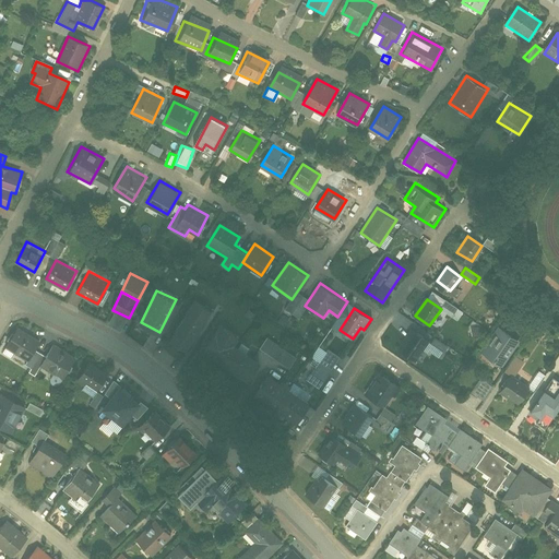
[(204,349),(247,380),(261,360),(235,343),(240,335),(222,323),(204,349)]
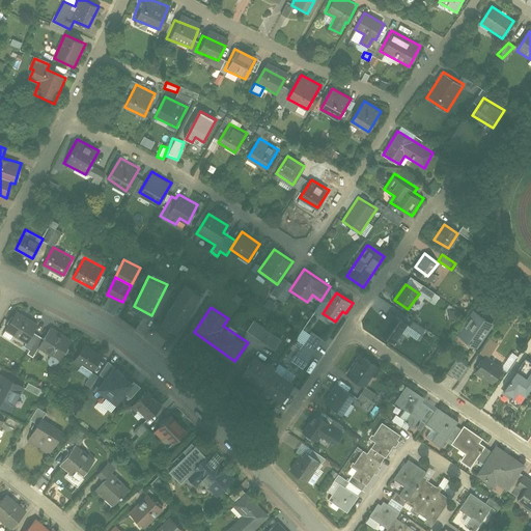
[(39,322),(17,308),(5,329),(26,341),(24,344),(29,347),(37,333),(34,331),(39,322)]
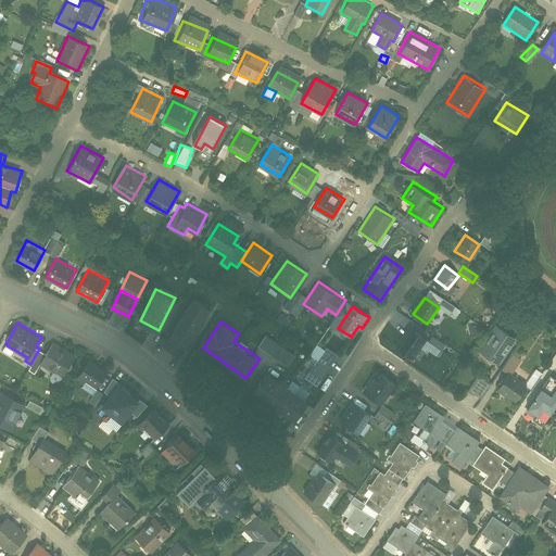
[(411,327),(396,346),(412,357),(427,338),(411,327)]
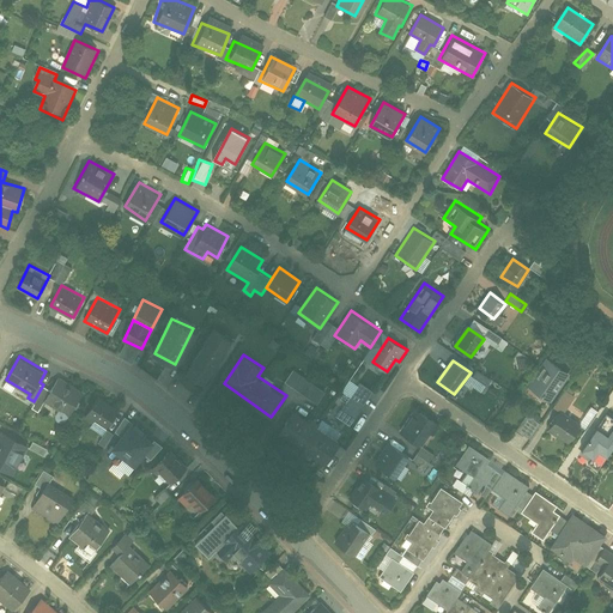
[(528,387),(548,400),(566,374),(546,360),(528,387)]
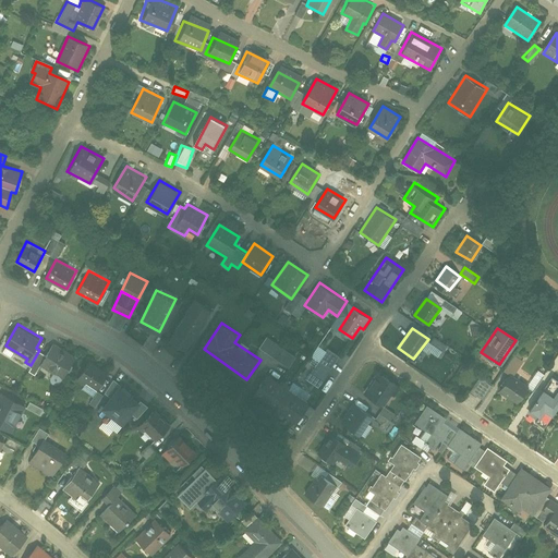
[(258,347),(287,368),(295,358),(266,336),(258,347)]
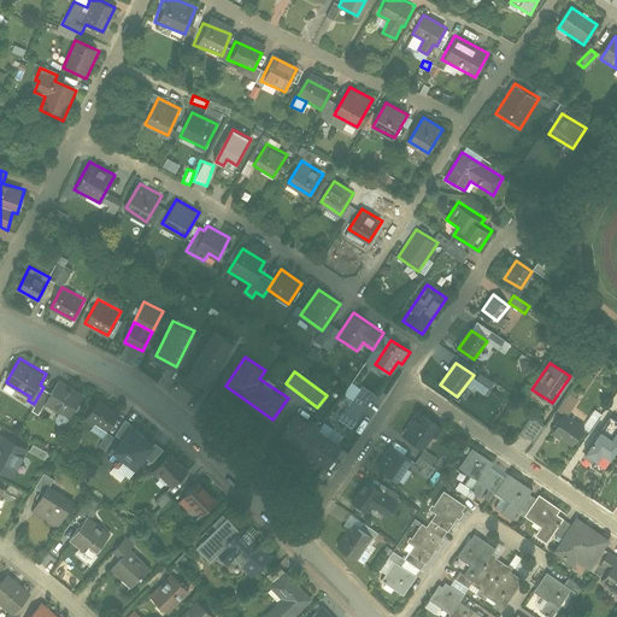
[(51,391),(43,387),(34,404),(31,407),(39,412),(45,401),(70,416),(83,392),(58,376),(51,391)]
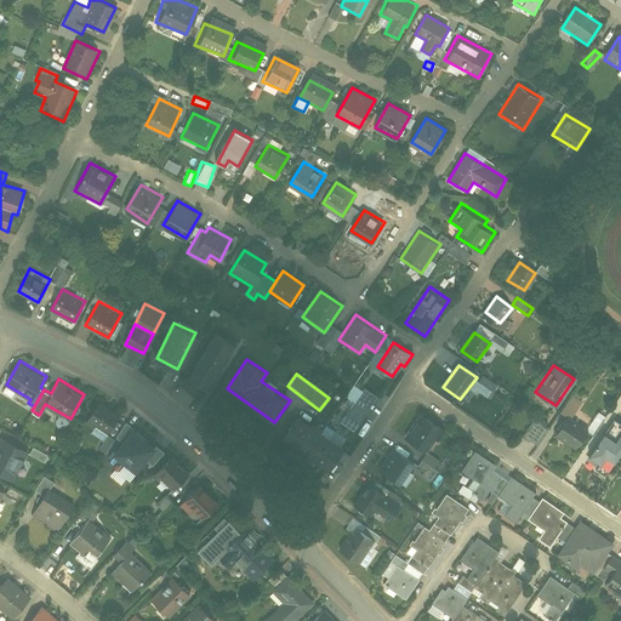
[(353,428),(376,396),(364,387),(340,420),(353,428)]
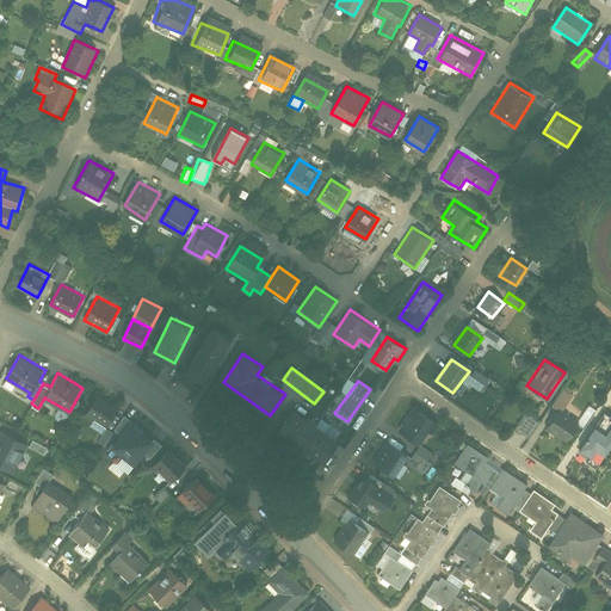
[(118,405),(99,392),(85,414),(104,426),(118,405)]
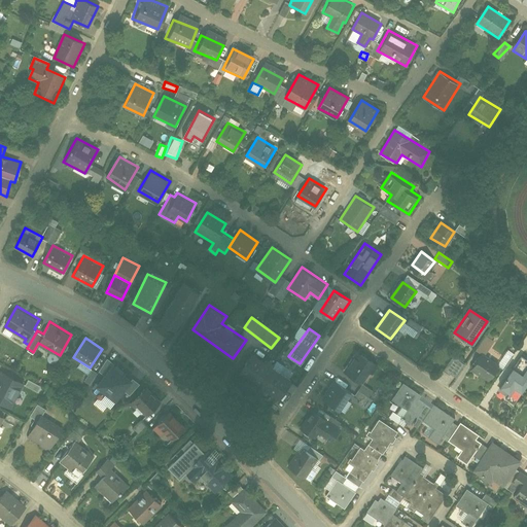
[(358,349),(345,371),(361,381),(375,359),(358,349)]
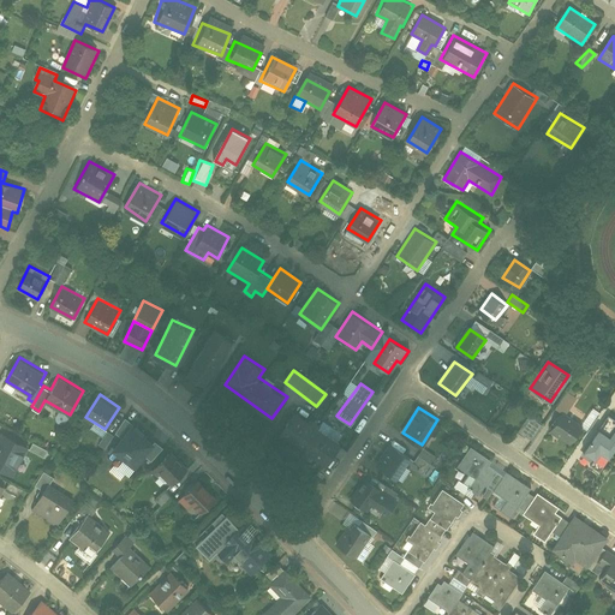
[(584,421),(562,408),(550,430),(571,442),(584,421)]
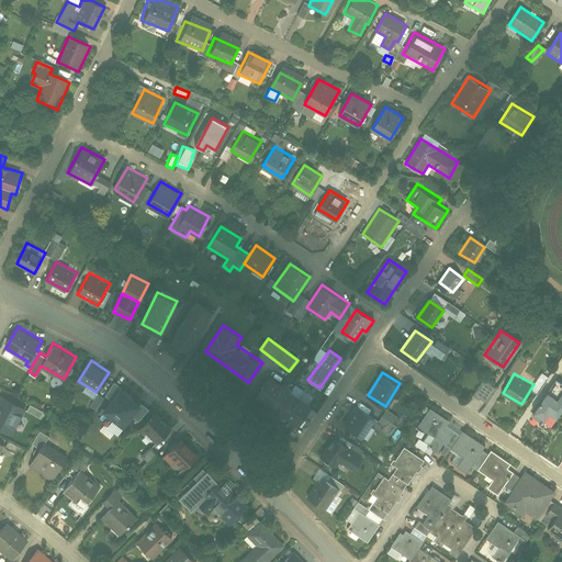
[(269,374),(255,393),(276,408),(290,390),(269,374)]
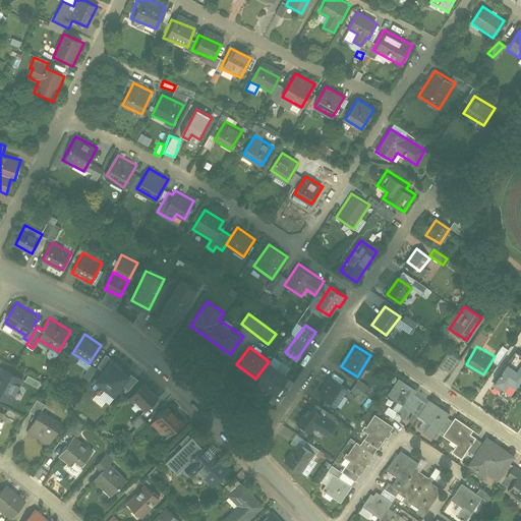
[(520,379),(520,351),(515,347),(495,379),(504,386),(508,380),(517,386),(520,379)]
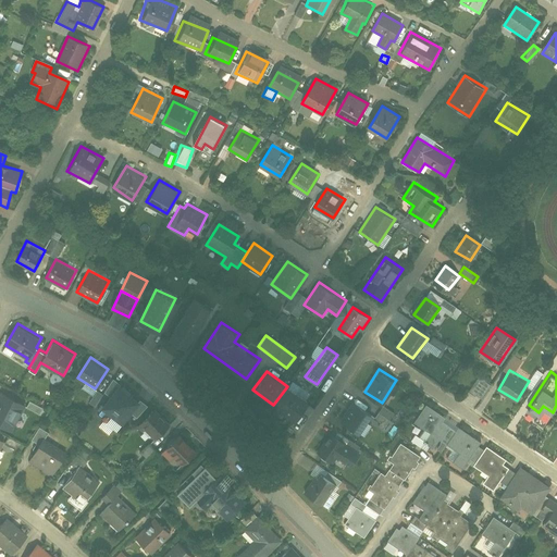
[(478,375),(468,393),(481,400),(491,383),(478,375)]
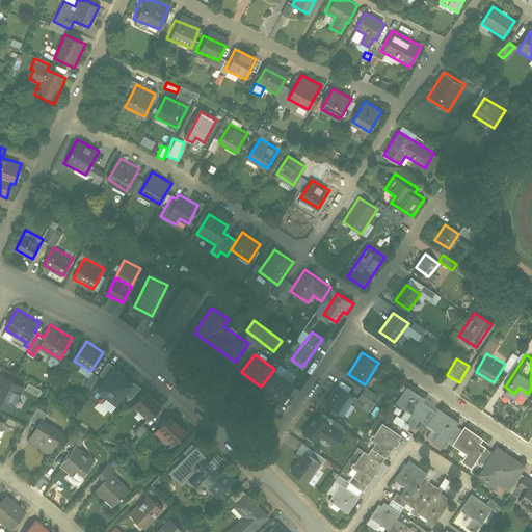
[(274,369),(261,387),(281,401),(294,383),(274,369)]
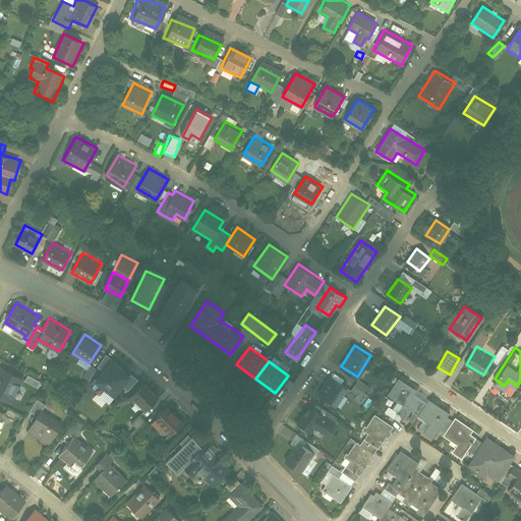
[(129,377),(112,363),(99,381),(96,379),(92,384),(94,385),(92,388),(109,402),(129,377)]
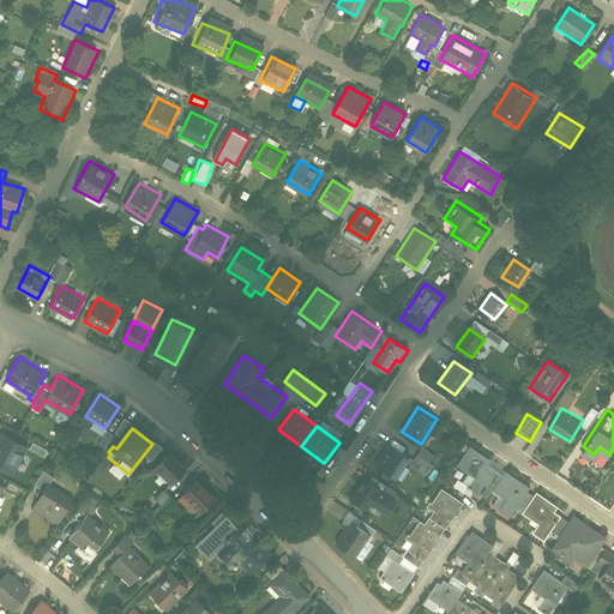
[(2,431),(0,434),(0,467),(11,473),(26,444),(2,431)]
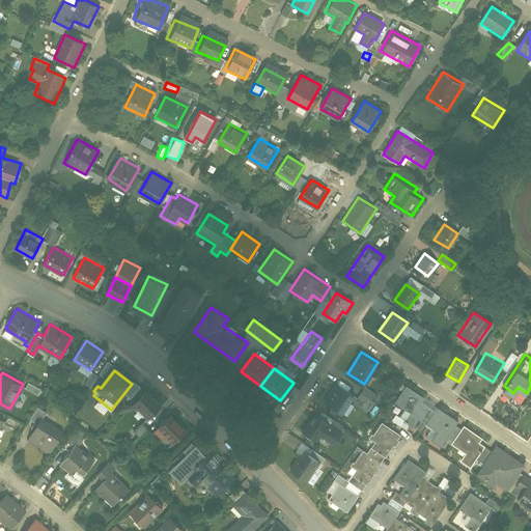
[(89,387),(95,374),(89,372),(84,385),(89,387)]
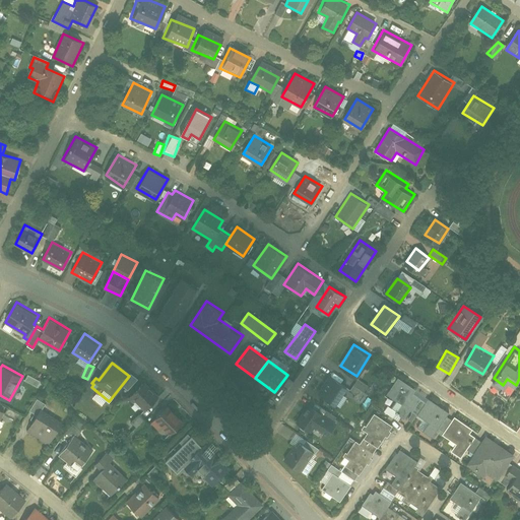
[(23,381),(38,386),(40,380),(25,375),(23,381)]
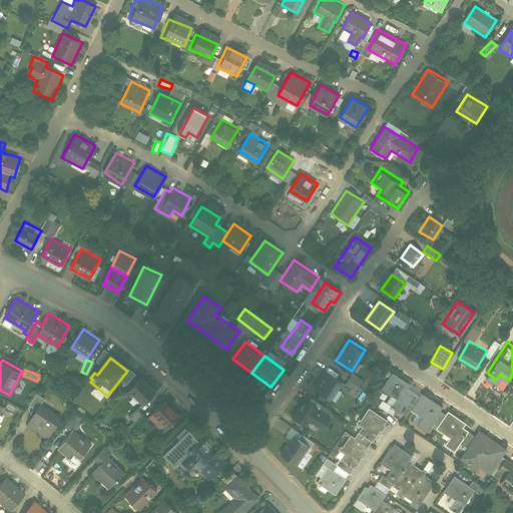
[(326,372),(316,387),(331,398),(342,383),(326,372)]
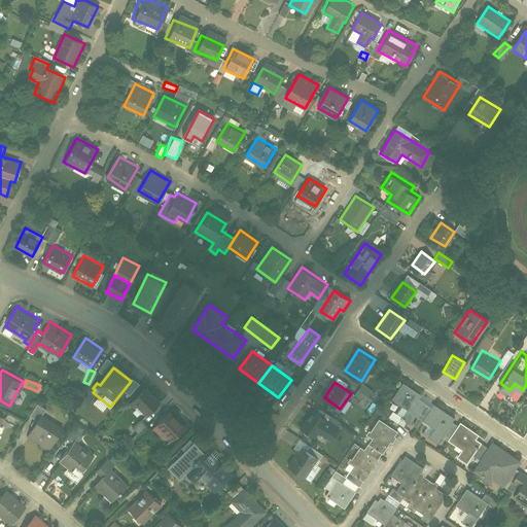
[(421,395),(401,382),(390,398),(403,408),(397,417),(410,425),(416,416),(423,420),(431,408),(419,399),(421,395)]
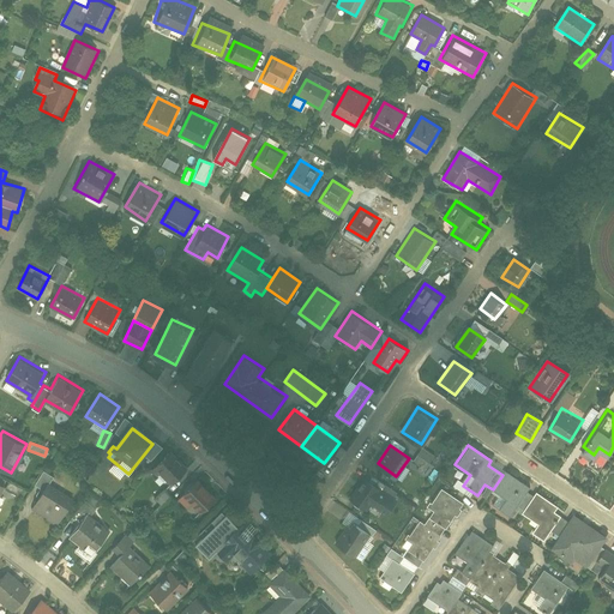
[(411,461),(417,464),(415,469),(422,474),(434,455),(420,446),(411,461)]
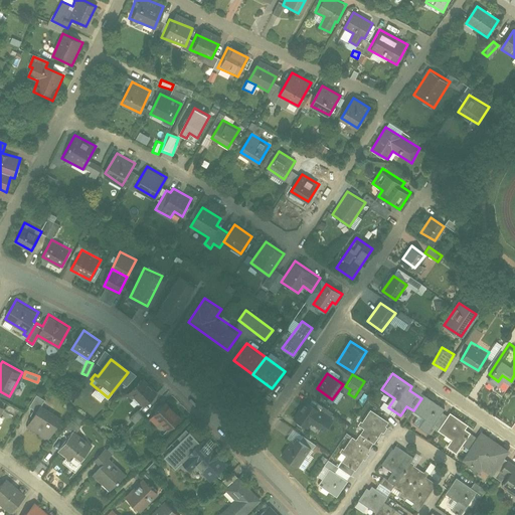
[(158,391),(143,376),(128,392),(143,406),(158,391)]
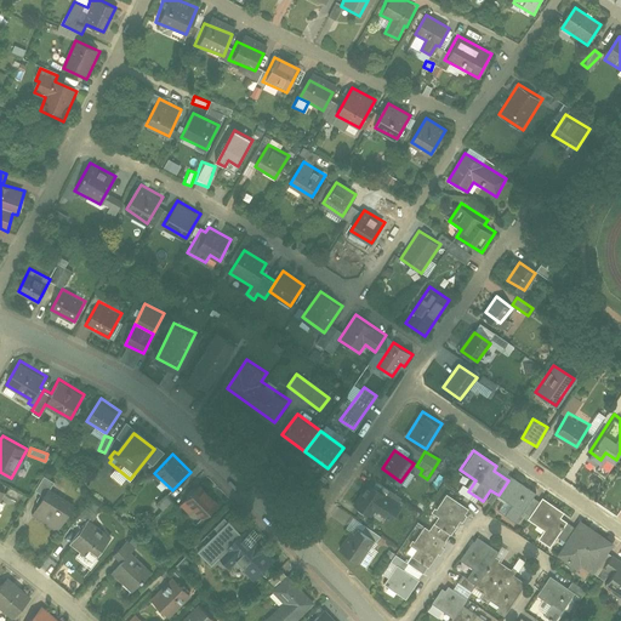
[(511,476),(508,480),(499,495),(496,499),(503,503),(499,512),(516,523),(520,516),(528,519),(540,501),(533,496),(535,493),(511,476)]
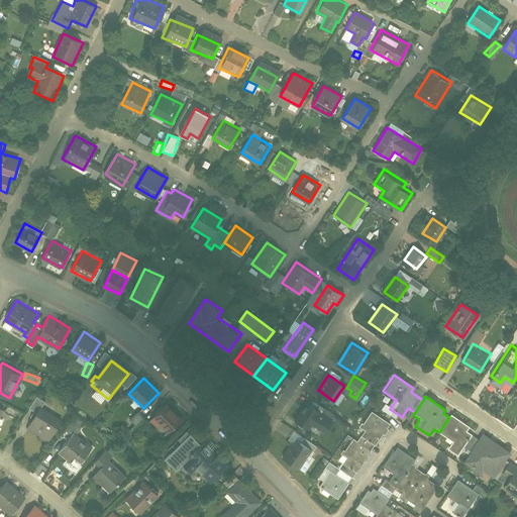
[(307,400),(295,419),(310,428),(314,423),(326,431),(335,417),(307,400)]
